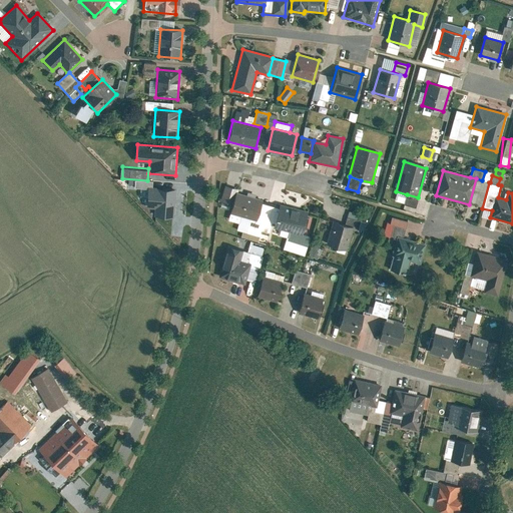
[(476,178),(469,204),(482,208),(489,182),(482,180),(476,178)]
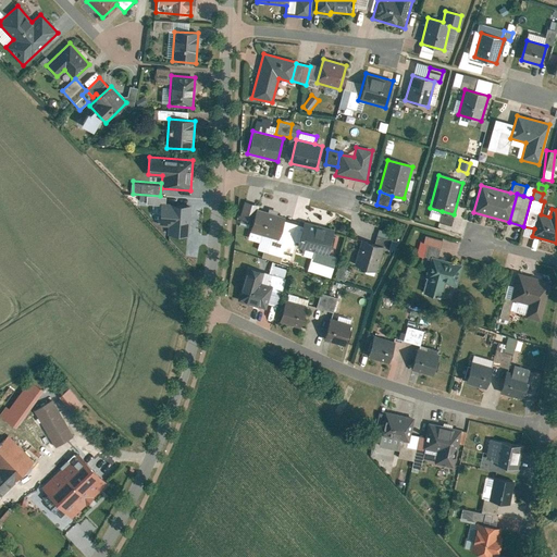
[(250,232),(269,237),(264,252),(289,260),(299,226),(283,221),(284,217),(258,209),(258,206),(244,202),(239,219),(254,222),(250,232)]
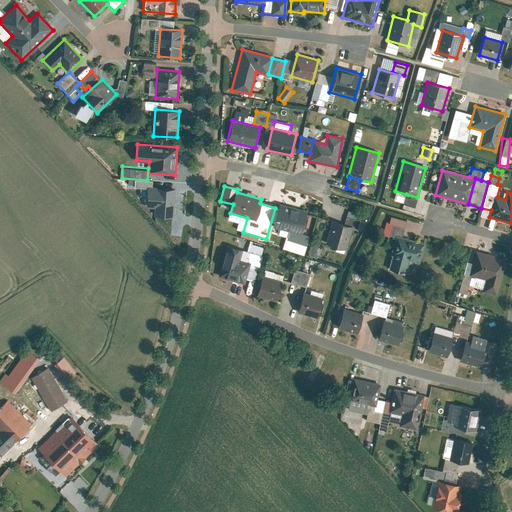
[(175,188),(148,187),(147,216),(175,217),(175,188)]
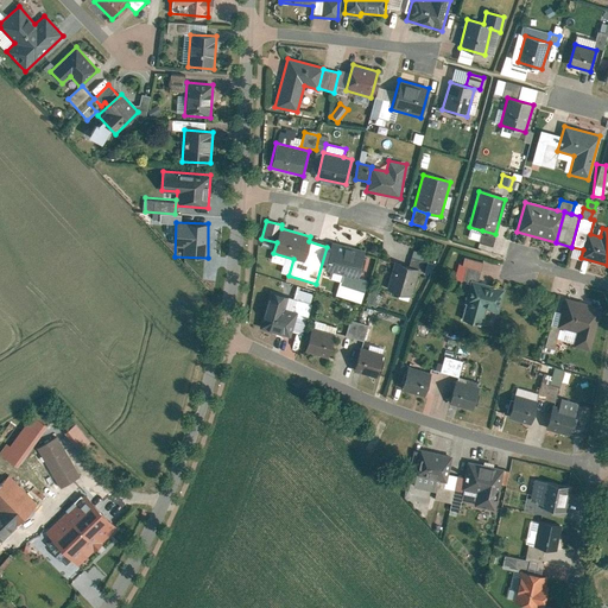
[(492,246),(495,234),(482,230),(479,242),(492,246)]
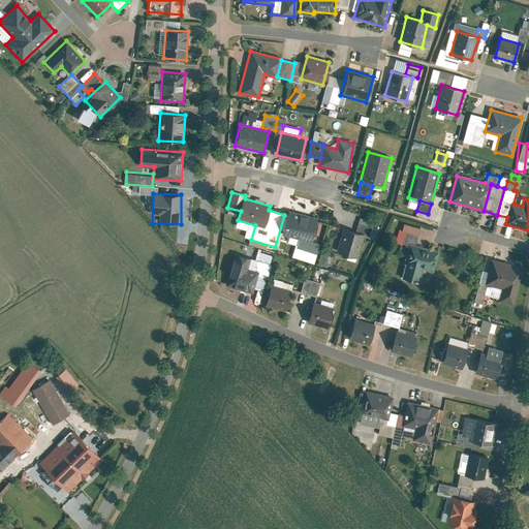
[(309,243),(316,219),(289,211),(282,236),(309,243)]
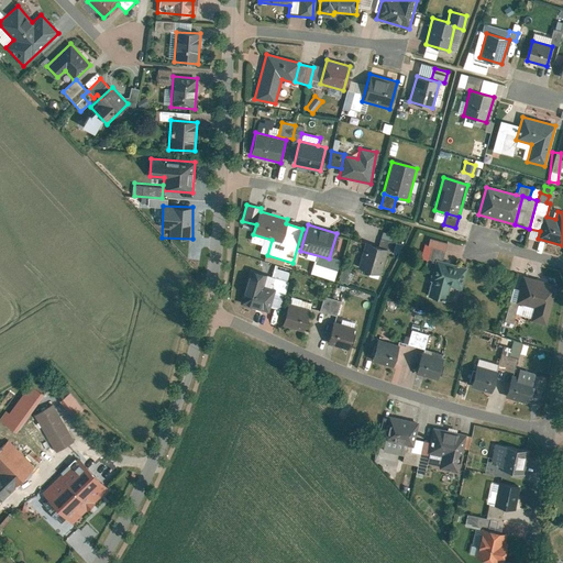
[(378,244),(388,246),(392,234),(382,231),(378,244)]
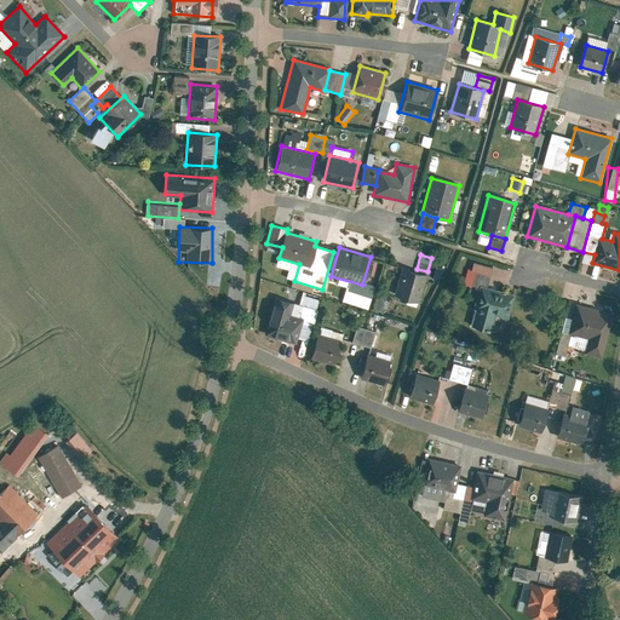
[(492,268),(474,262),(471,271),(489,276),(492,268)]
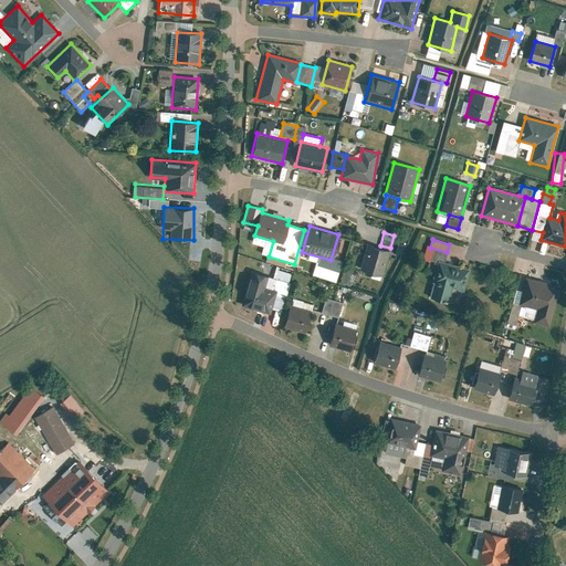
[(360,269),(383,276),(390,252),(367,245),(360,269)]
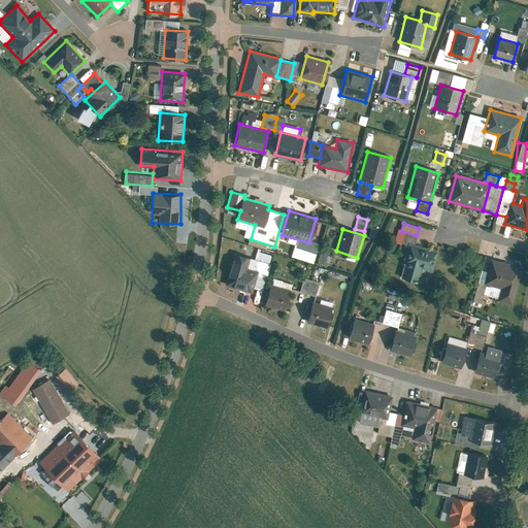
[(298,240),(293,257),(312,263),(319,244),(309,241),(308,244),(298,240)]
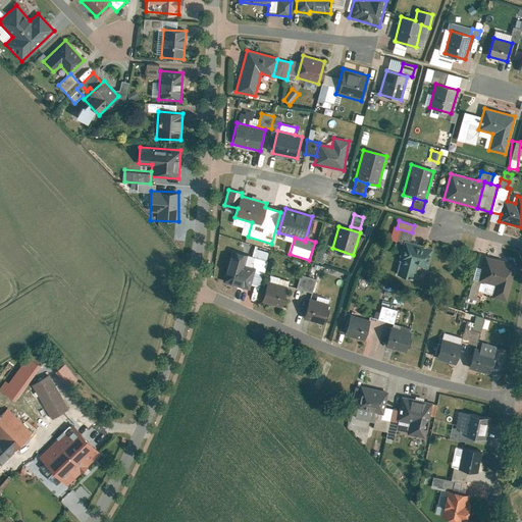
[(426,269),(432,249),(405,242),(396,275),(413,280),(417,266),(426,269)]
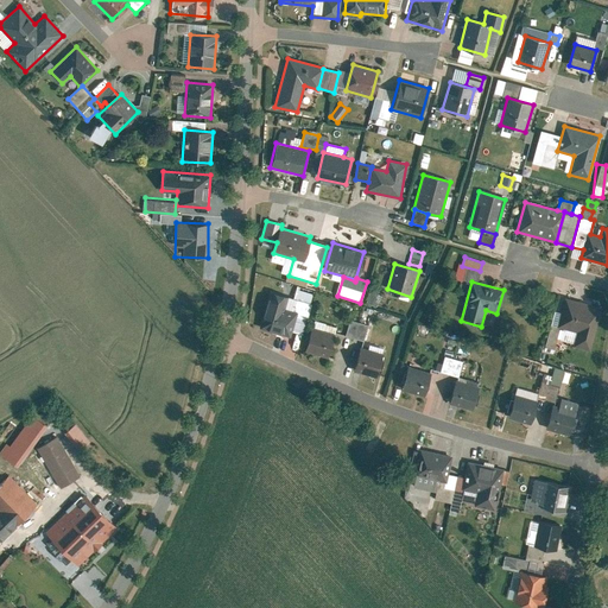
[(312,291),(296,286),(293,298),(310,303),(312,291)]
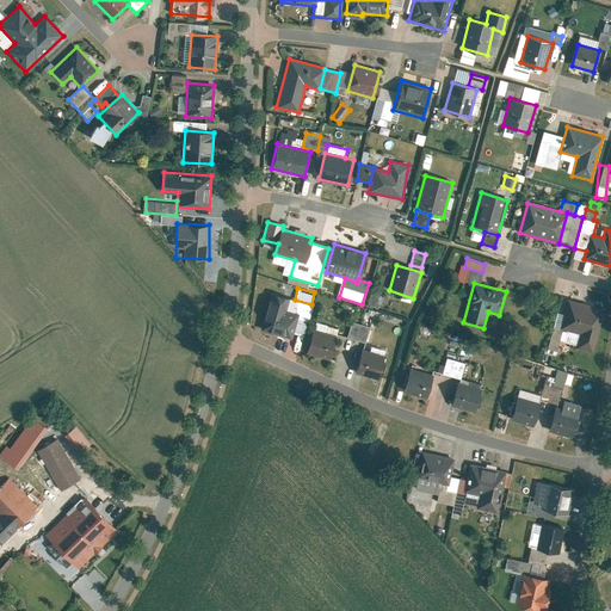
[(291,339),(297,318),(308,320),(313,306),(271,294),(260,329),(291,339)]
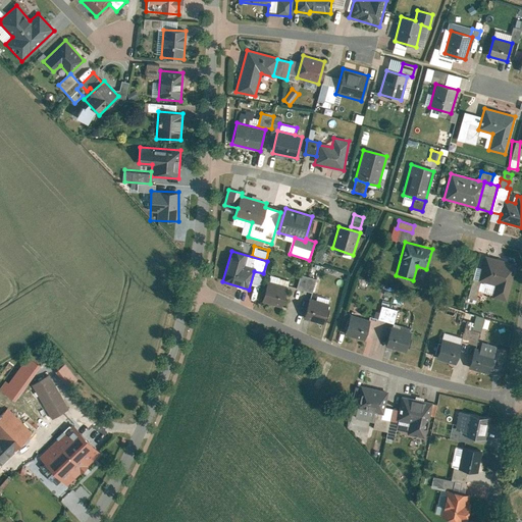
[(506,302),(516,265),(485,257),(479,281),(494,285),(491,298),(506,302)]
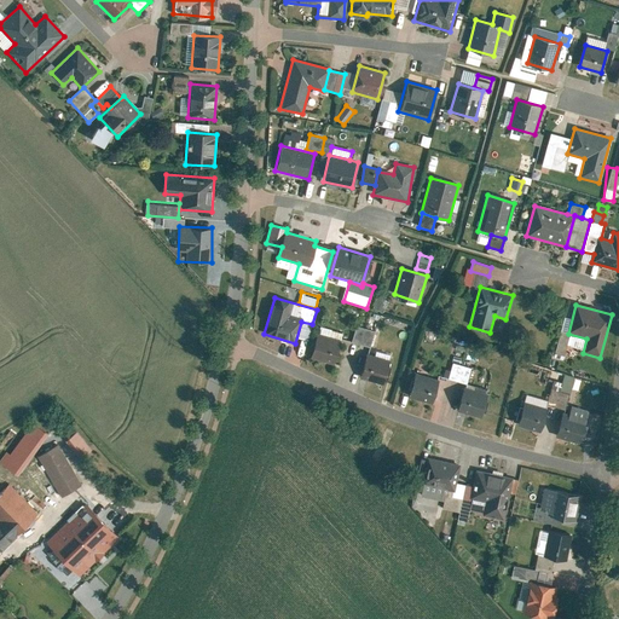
[(350,341),(369,347),(374,330),(354,324),(350,341)]
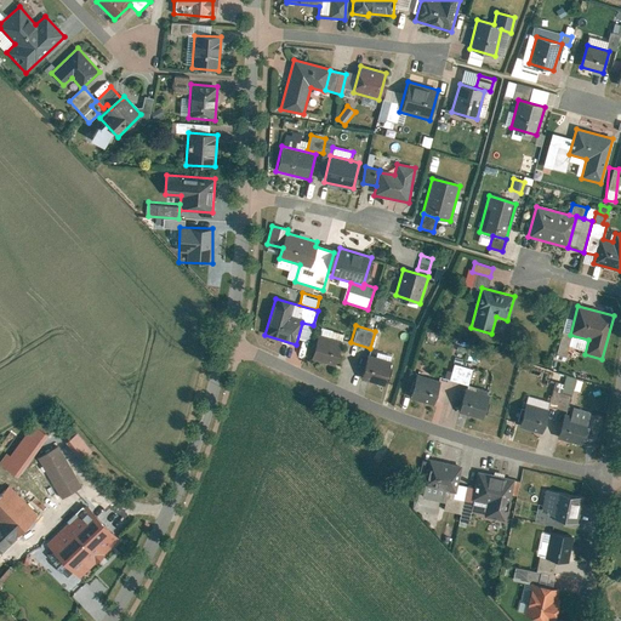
[(318,335),(311,359),(334,366),(341,342),(318,335)]
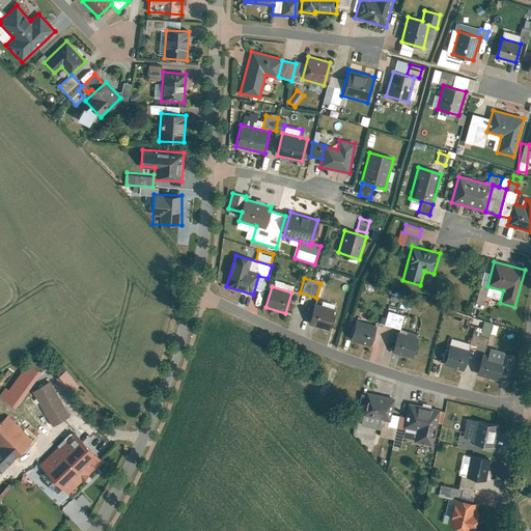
[(315,305),(309,325),(328,329),(333,309),(315,305)]
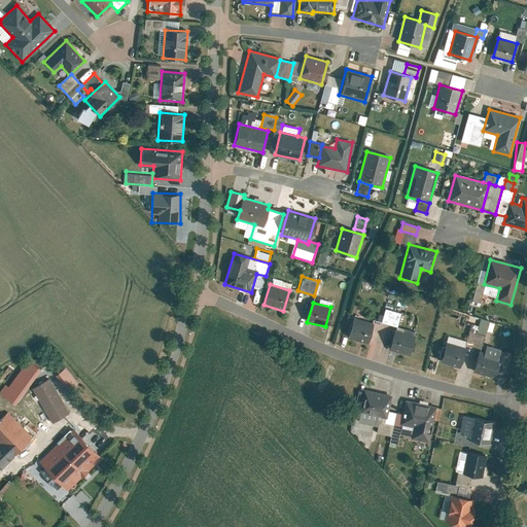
[(383,309),(381,323),(397,325),(399,311),(383,309)]
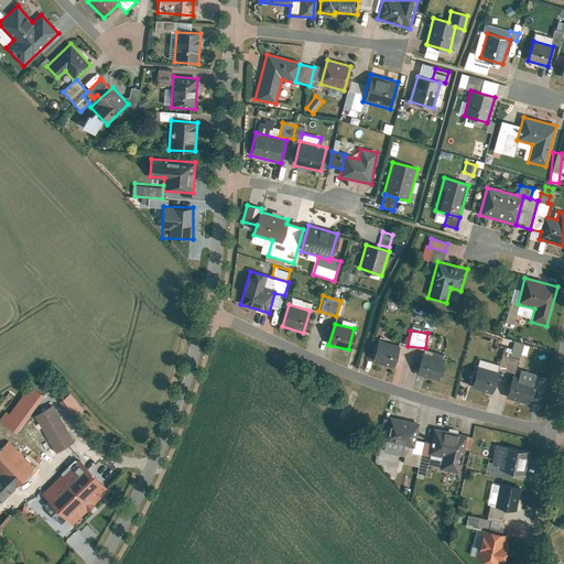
[(497,367),(513,372),(523,343),(513,339),(510,348),(503,347),(497,367)]
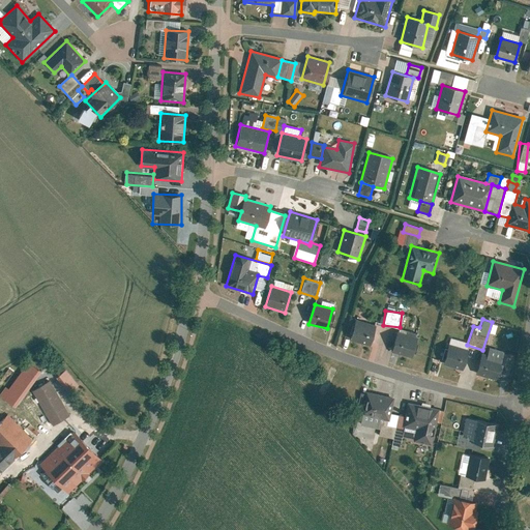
[(355,320),(349,340),(370,346),(375,325),(355,320)]
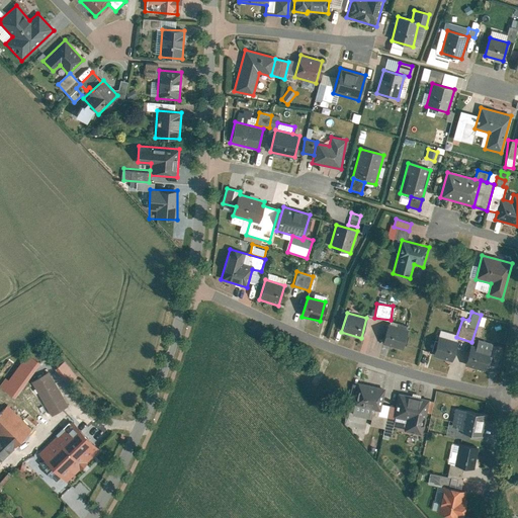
[(382,344),(402,349),(408,328),(389,323),(382,344)]
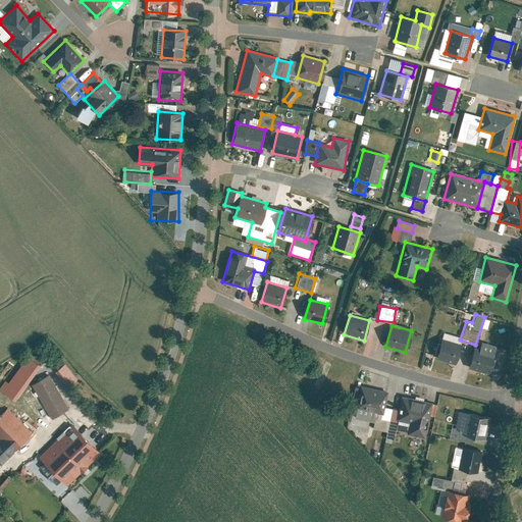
[(441,340),(435,359),(455,364),(461,345),(441,340)]
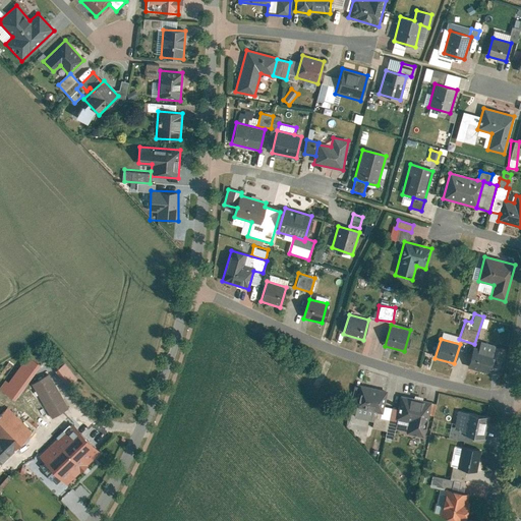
[(467,368),(487,373),(493,352),(473,347),(467,368)]
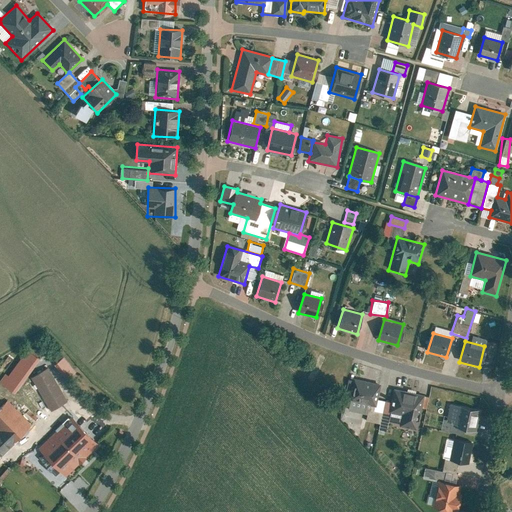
[(0,381),(0,382),(11,390),(36,356),(26,348),(0,381)]
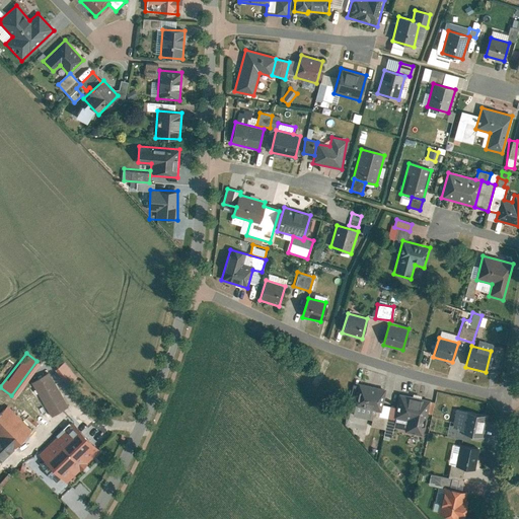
[(67,381),(75,374),(62,360),(54,368),(67,381)]
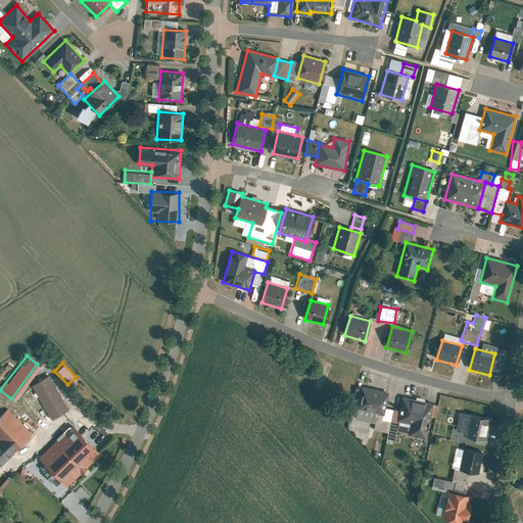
[(68,409),(49,376),(32,385),(51,419),(68,409)]
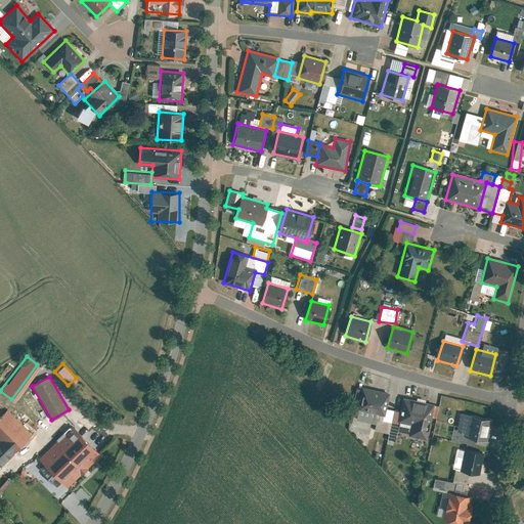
[(356,410),(384,417),(389,394),(361,388),(356,410)]
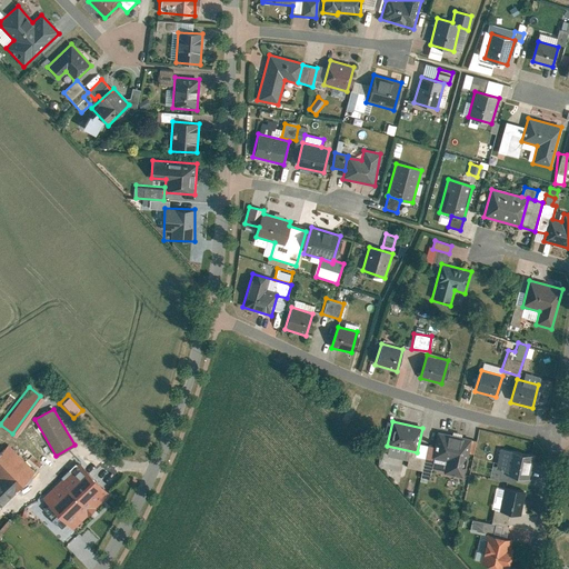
[(462,478),(470,440),(438,433),(432,458),(446,461),(443,475),(462,478)]
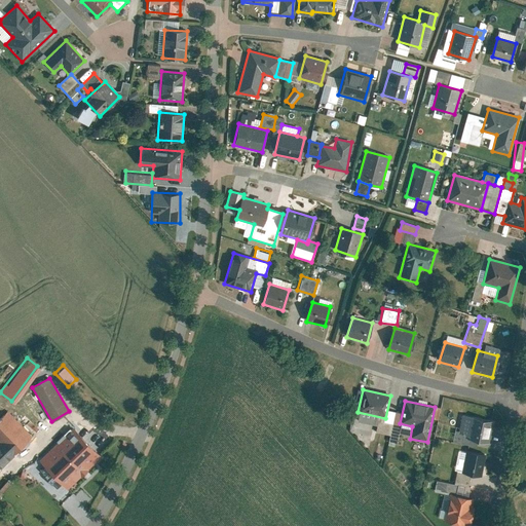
[(31,435),(7,411),(0,417),(0,442),(12,454),(31,435)]
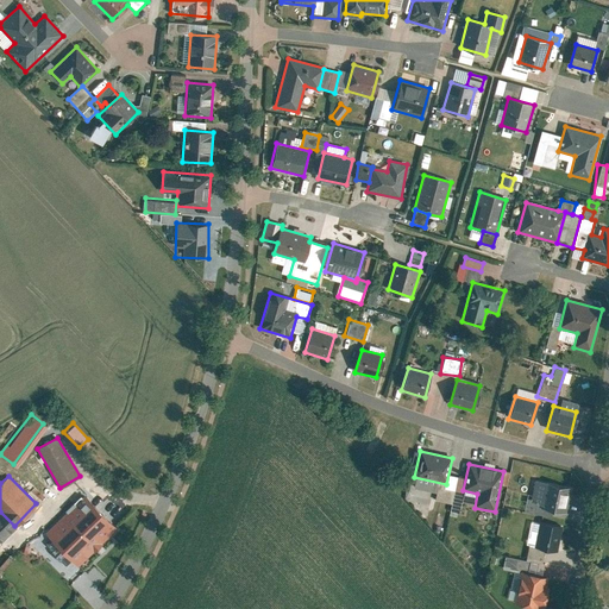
[(571,488),(534,481),(531,500),(527,498),(523,513),(550,518),(551,510),(566,514),(571,488)]
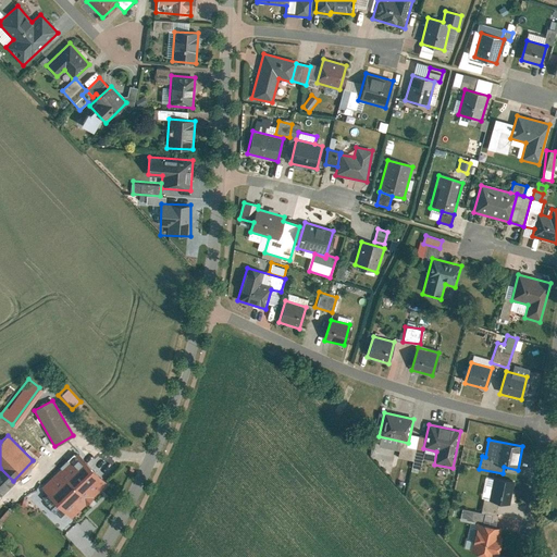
[(46,490),(70,516),(104,483),(81,457),(46,490)]
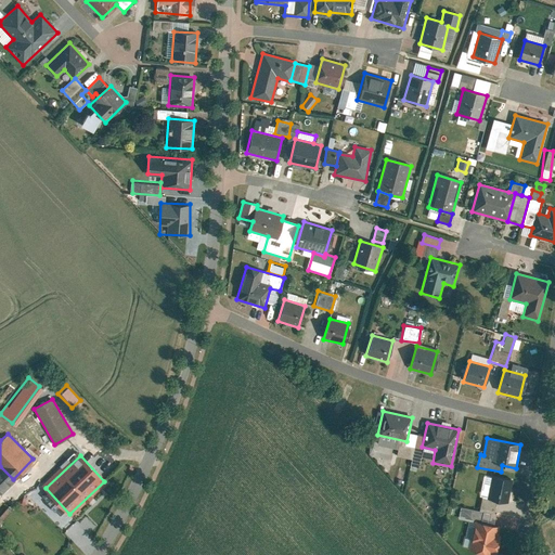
[(0,492),(13,479),(0,466),(0,492)]
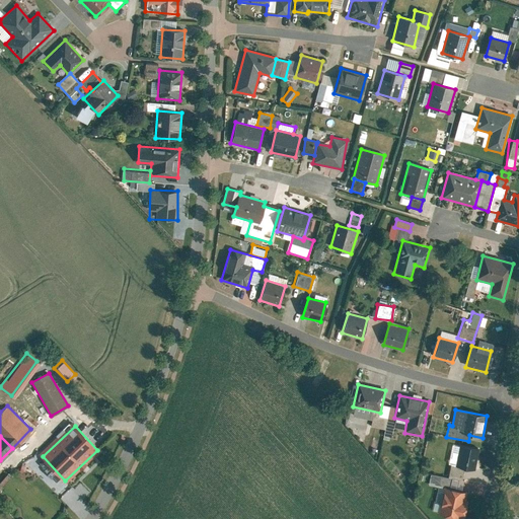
[(474,471),(478,448),(459,445),(455,467),(474,471)]
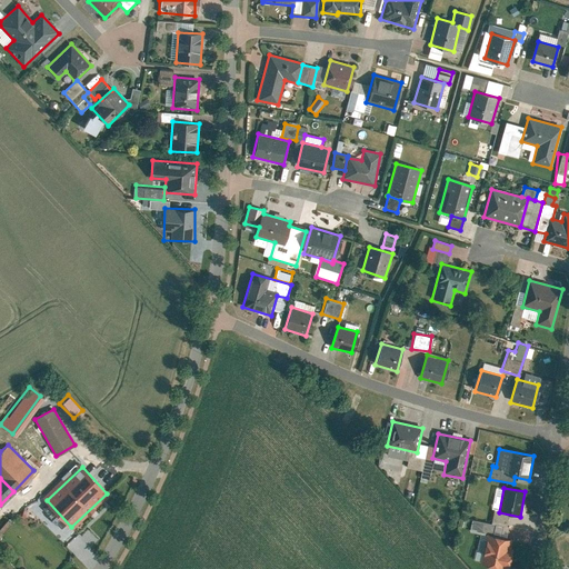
[(479,565),(498,568),(508,568),(512,553),(510,552),(512,541),(486,535),(479,565)]
